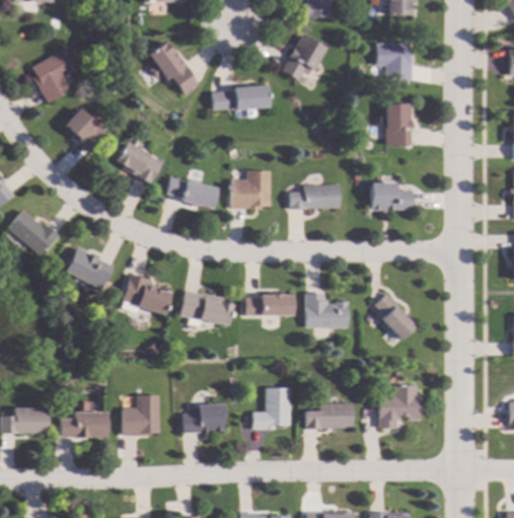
[(331,0),(331,16),(304,16),(304,3),(306,3),(306,0),(331,0)]
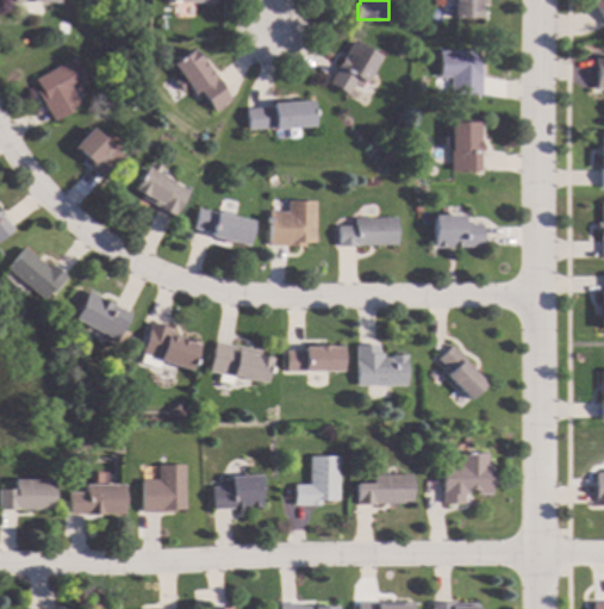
[(485,0),(485,5),(483,5),(483,18),(456,17),(456,0),(485,0)]
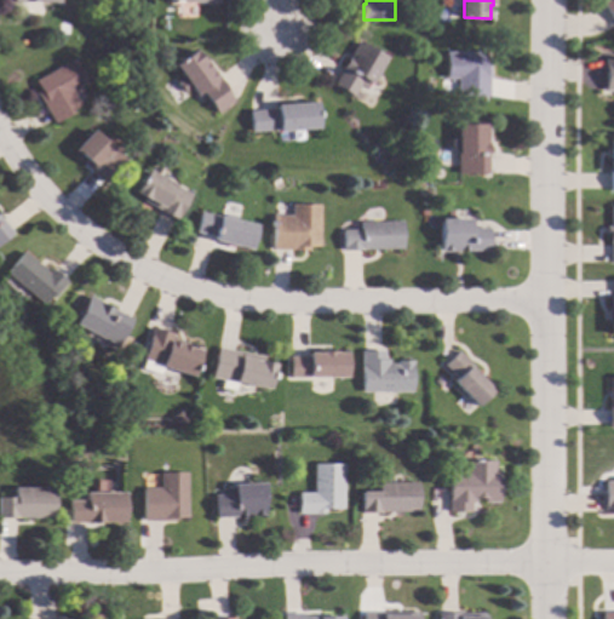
[(389,56),(376,82),(373,80),(368,89),(362,85),(357,95),(337,84),(338,81),(345,68),(360,40),(389,56)]
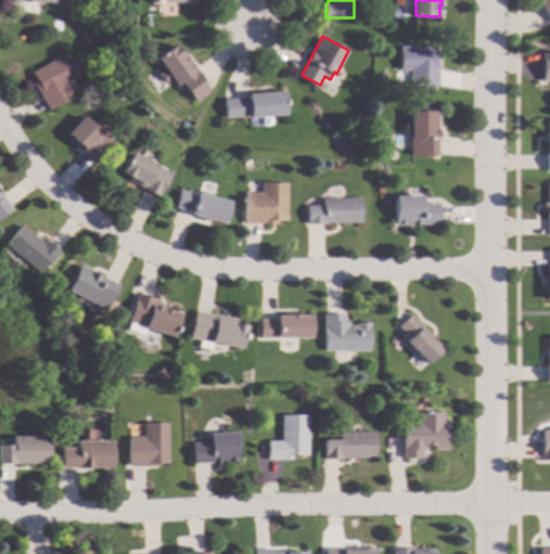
[(195,69),(197,67),(199,68),(213,88),(213,89),(197,100),(184,81),(180,85),(176,78),(169,82),(162,72),(167,68),(160,56),(178,43),(195,69)]
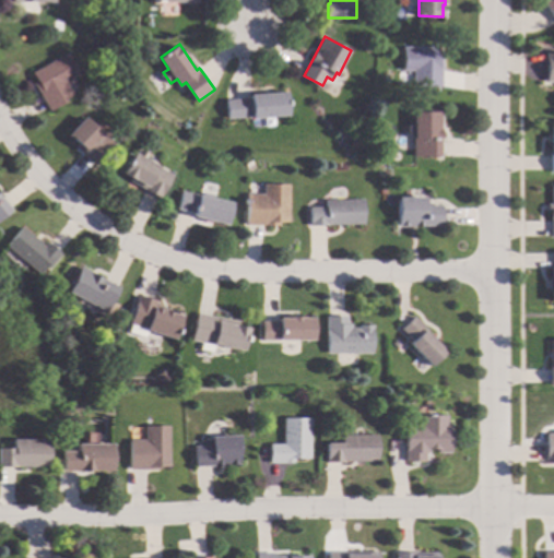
[(441,55),(445,55),(445,69),(445,85),(417,85),(417,70),(407,70),(405,46),(441,46),(441,55)]
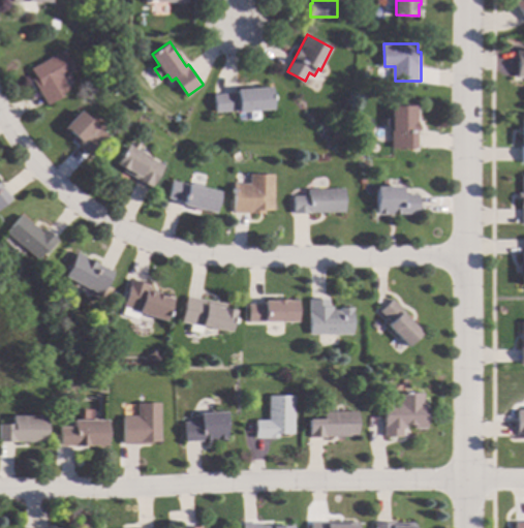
[(78,70),(66,76),(71,88),(64,92),(65,95),(49,104),(48,101),(41,90),(34,78),(37,75),(33,67),(66,50),(78,70)]
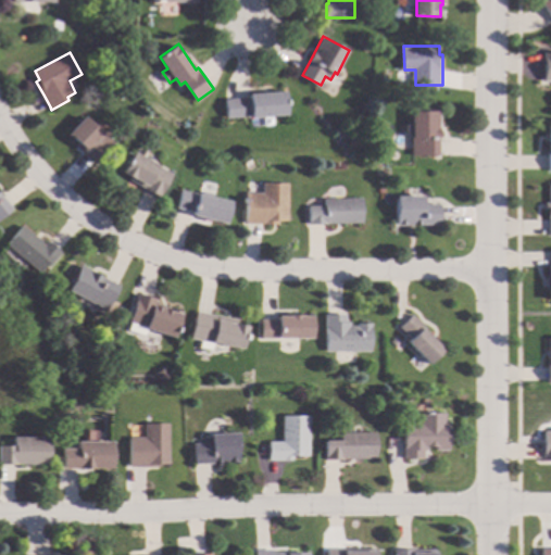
[(288,115),(253,117),(253,115),(229,117),(227,99),(229,98),(252,97),(252,93),(286,90),(288,115)]
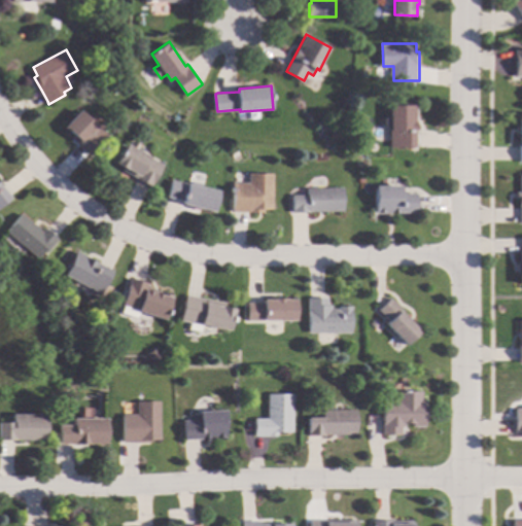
[(419,130),(419,146),(394,146),(392,146),(392,130),(387,124),(387,121),(387,119),(389,117),(390,116),(392,116),(392,104),(394,104),(419,104),(419,130)]
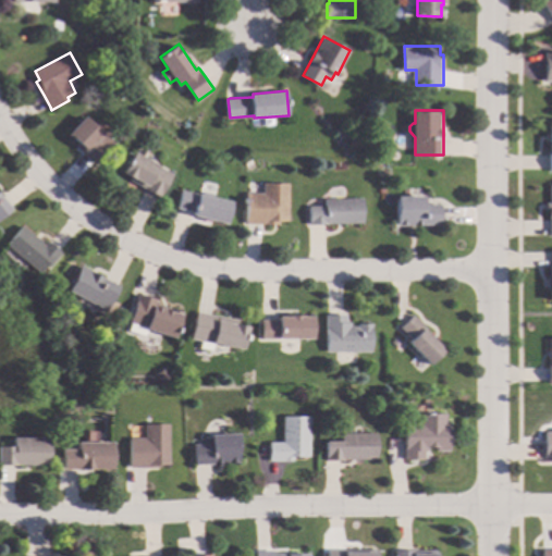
[(117,143),(97,163),(96,162),(85,152),(78,146),(81,144),(70,134),(87,114),(117,143)]
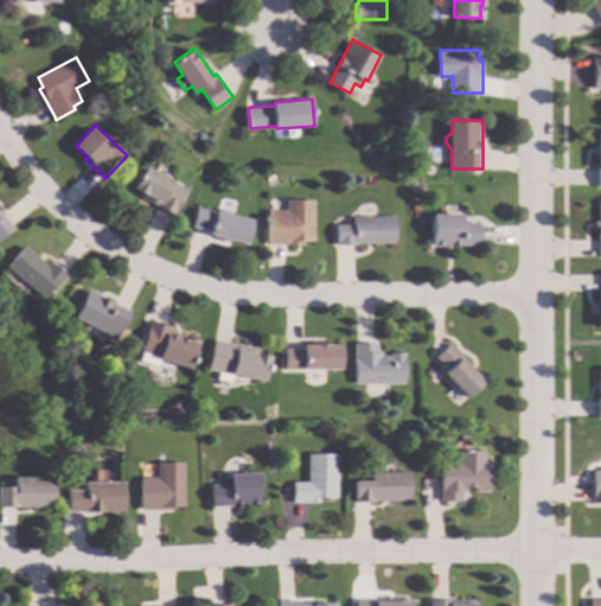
[(191,190),(177,215),(176,215),(160,205),(145,197),(147,195),(135,187),(148,165),(191,190)]
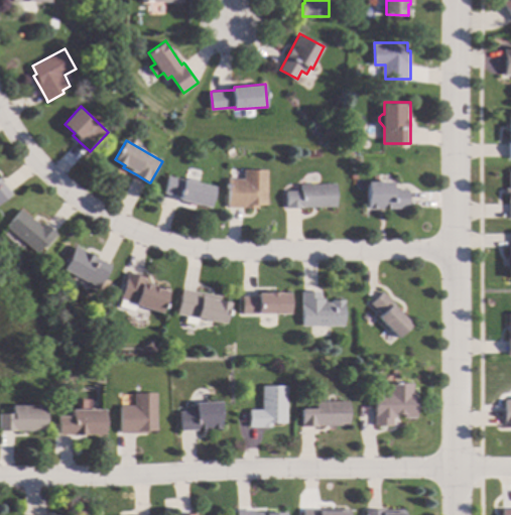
[(268,205),(260,205),(260,209),(247,208),(245,208),(245,207),(232,207),(230,207),(231,178),(246,178),(246,169),(269,169),(268,205)]
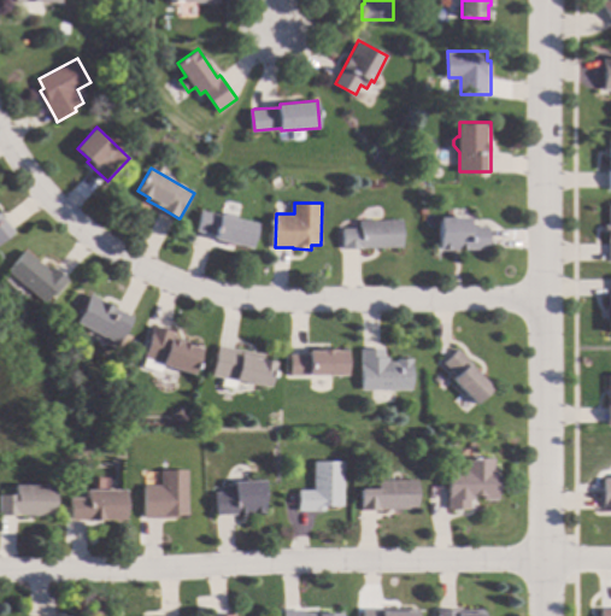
[(0,210),(5,216),(15,229),(17,230),(0,244),(0,210)]
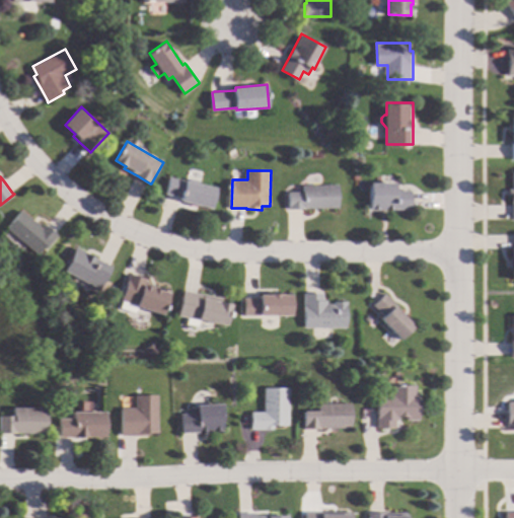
[(217,188),(217,191),(213,207),(182,200),(181,200),(182,197),(169,194),(167,193),(170,177),(171,176),(217,188)]
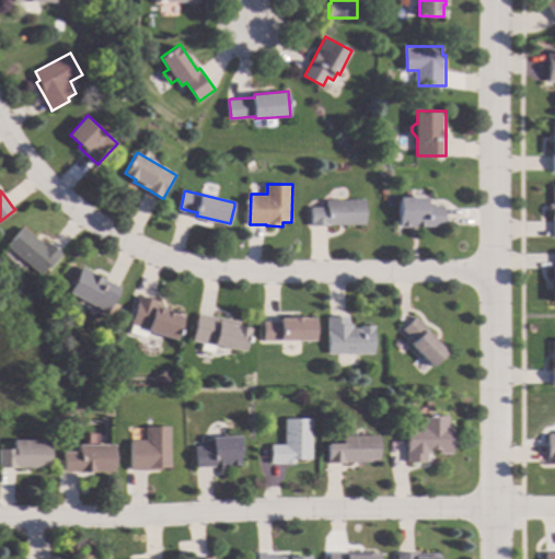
[(428,205),(447,204),(447,206),(447,224),(447,226),(401,225),(402,197),(428,197),(428,205)]
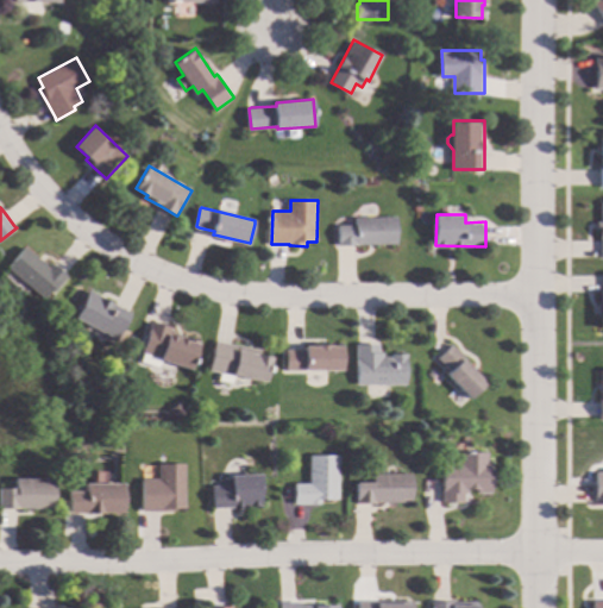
[(399,244),(358,244),(341,244),(339,244),(339,224),(357,224),(357,215),(399,215),(399,244)]
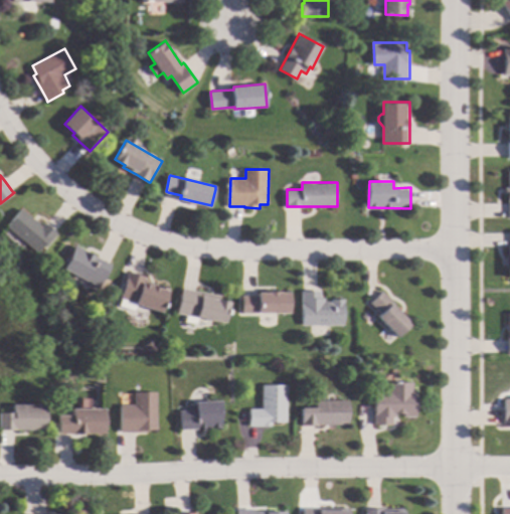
[(43,225),(45,222),(47,223),(56,231),(39,252),(8,226),(23,208),(43,225)]
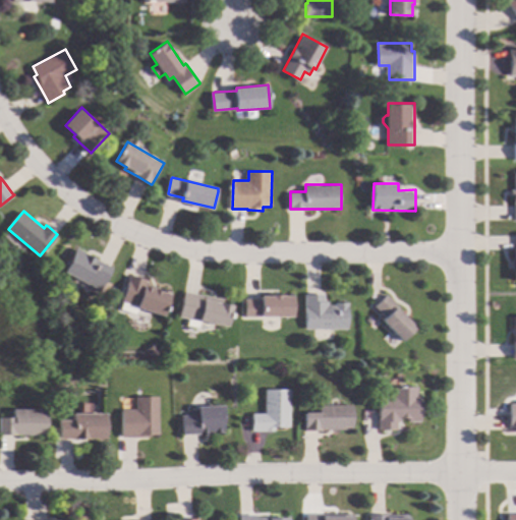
[(101,260),(113,266),(115,268),(102,290),(65,271),(78,247),(101,260)]
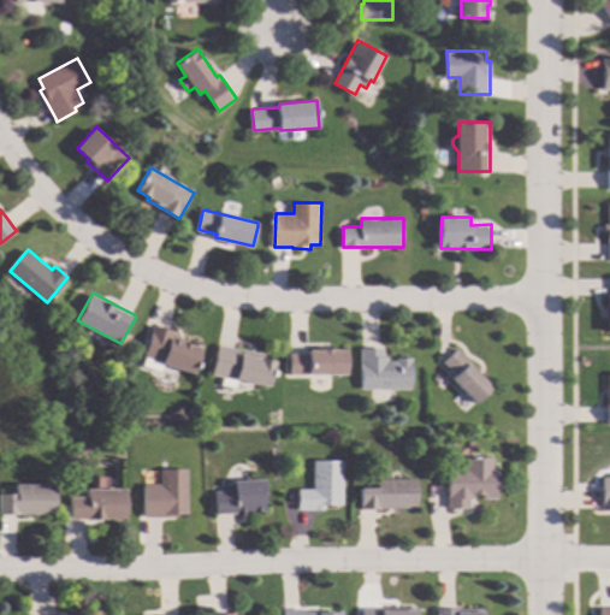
[(175,330),(177,331),(175,337),(203,347),(196,372),(183,368),(165,362),(144,355),(155,325),(155,324),(175,330)]
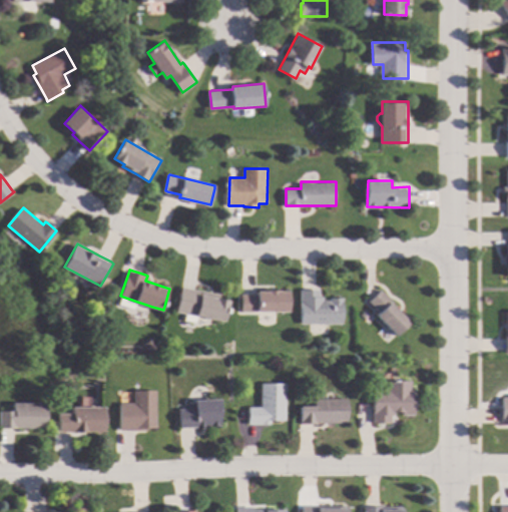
[(185,287),(197,289),(202,290),(201,296),(229,301),(225,320),(199,316),(179,312),(183,286),(185,287)]
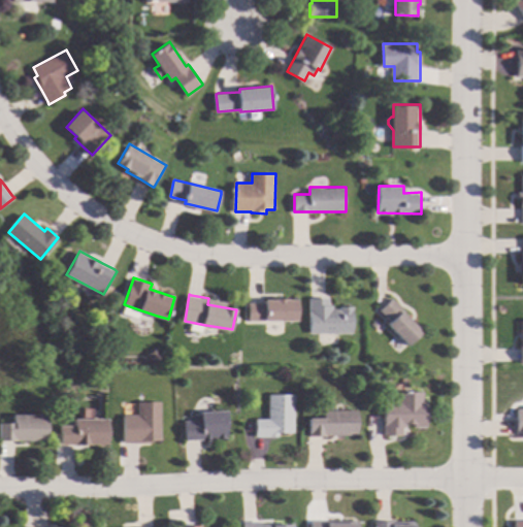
[(330,304),(334,304),(334,308),(341,308),(341,306),(354,306),(355,332),(312,333),(312,297),(314,297),(328,297),(330,297),(330,304)]
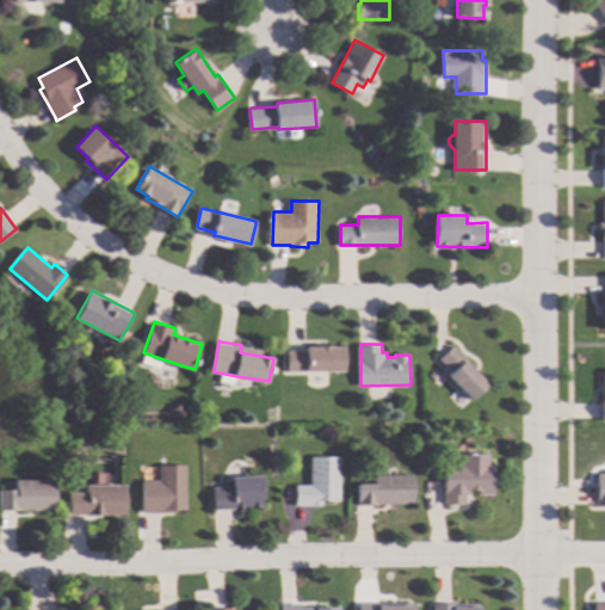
[(480,369),(477,371),(491,383),(474,400),(450,376),(455,373),(442,358),(443,356),(454,346),(456,344),(480,369)]
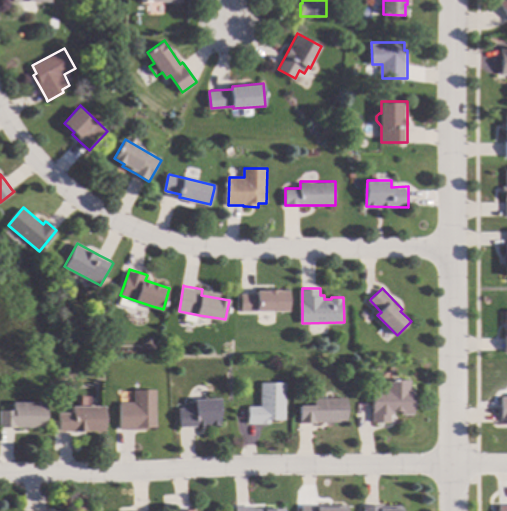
[(289,311),(243,311),(243,293),(244,293),(258,293),(258,290),(289,290),(289,311)]
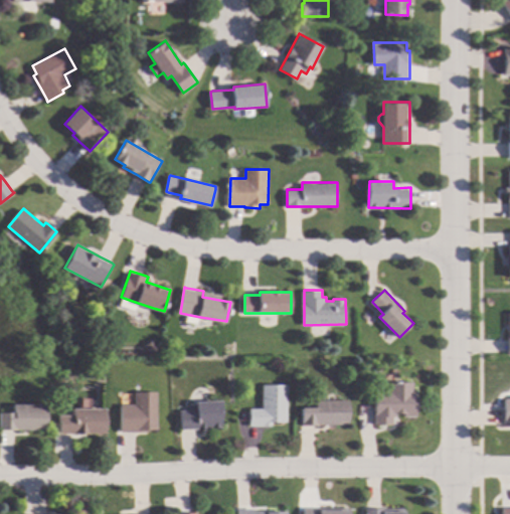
[(160,348),(152,353),(147,345),(155,339),(160,348)]
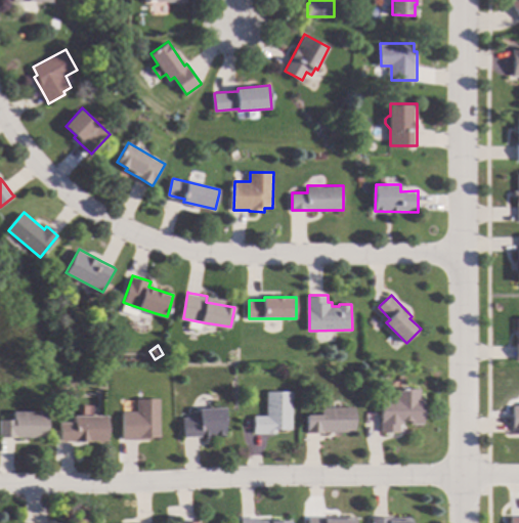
[(422,397),(426,397),(426,423),(401,423),(401,432),(383,432),(383,430),(383,411),(383,397),(397,397),(397,388),(422,388),(422,397)]
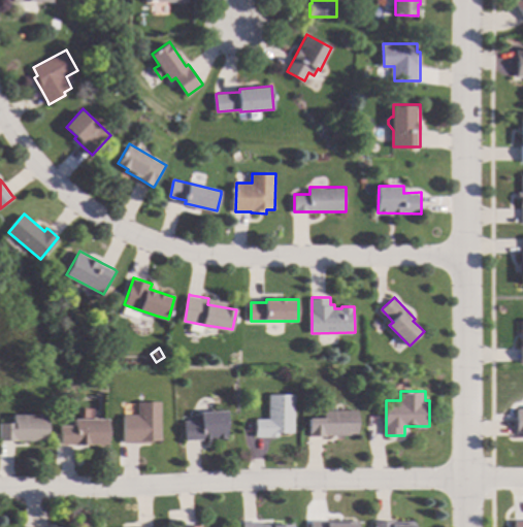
[(296,428),(296,431),(282,432),(282,435),(272,436),(258,436),(258,421),(258,420),(258,419),(270,419),(270,394),(296,394),(296,428)]
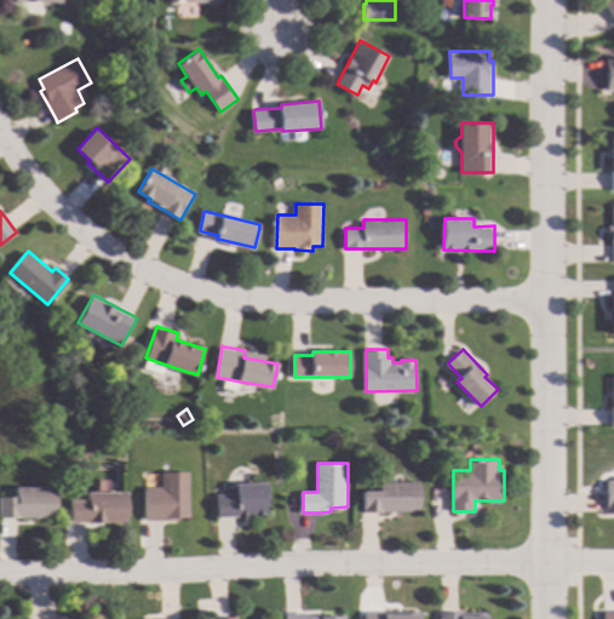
[(190,520),(166,520),(149,520),(147,520),(147,487),(164,487),(164,471),(190,471),(190,520)]
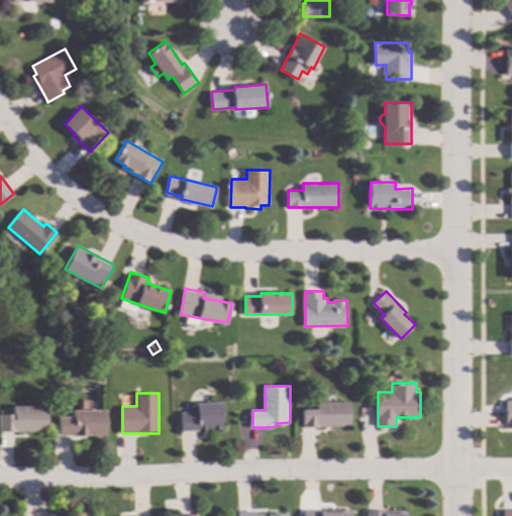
[(224,428),(200,429),(184,430),(183,413),(183,411),(192,411),(191,403),(223,401),(224,428)]
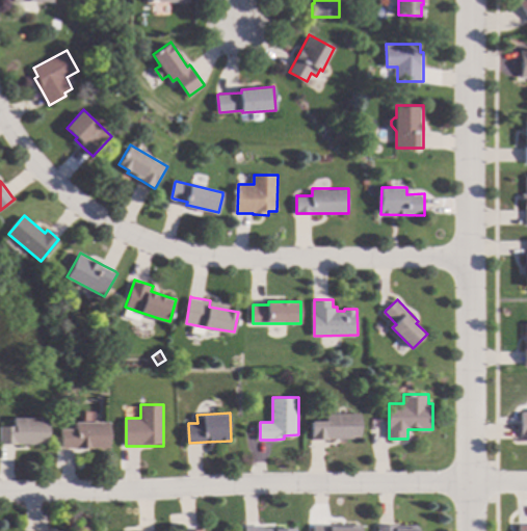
[(363,439),(330,439),(315,439),(315,420),(328,420),(328,413),(363,413),(363,439)]
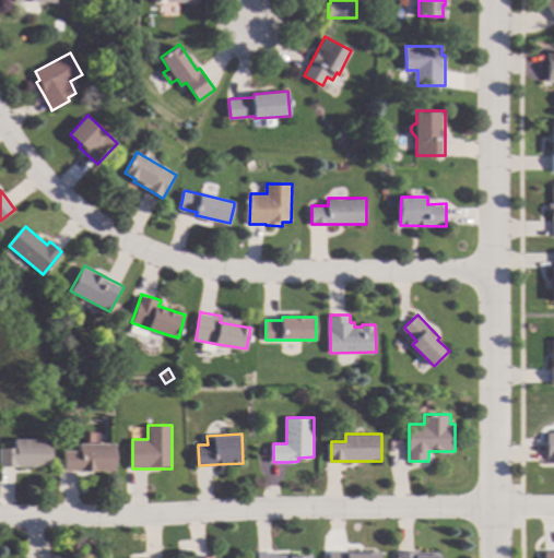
[(51,466),(18,466),(2,465),(0,465),(1,448),(16,448),(16,439),(52,439),(51,466)]
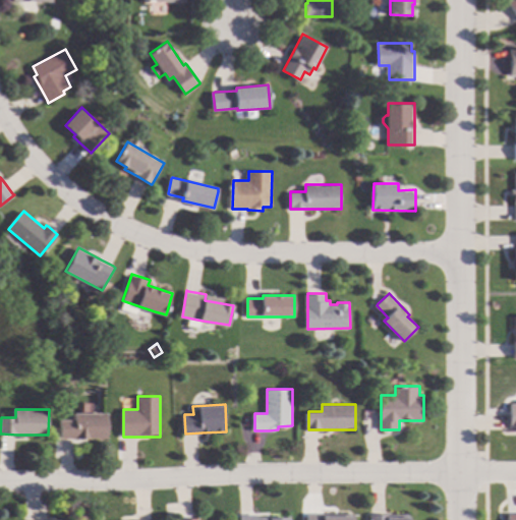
[(109,438),(75,439),(61,439),(61,427),(61,419),(75,419),(75,413),(102,413),(109,413),(109,438)]
